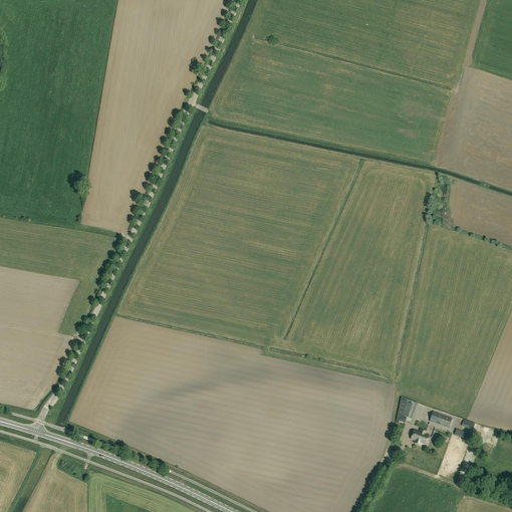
[(403,421),(405,416),(410,418),(415,405),(399,399),(394,421),(396,422),(397,419),(403,421)]
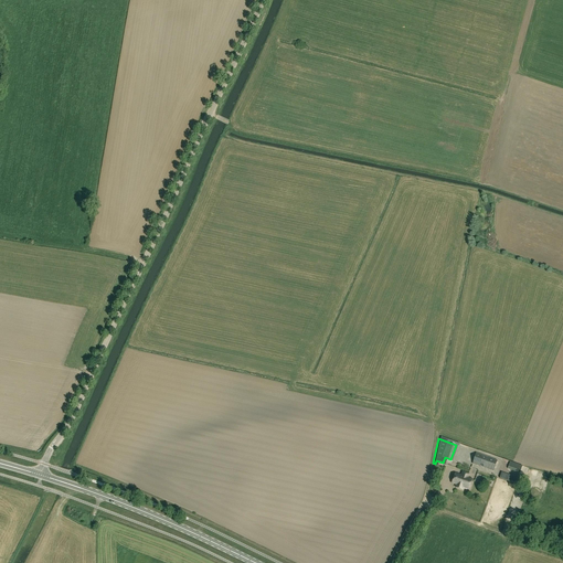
[(470,461),(491,469),(495,458),(475,450),(470,461)]
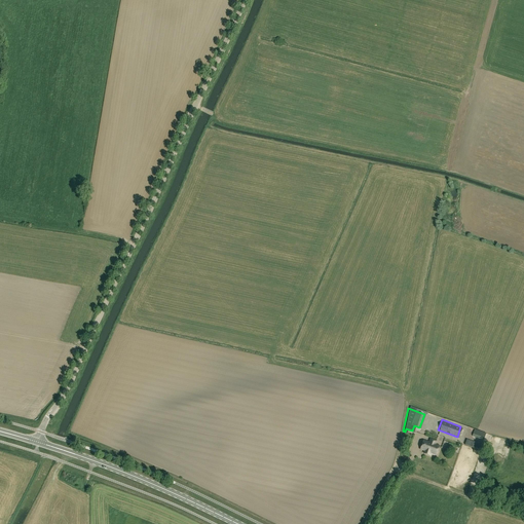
[(482,438),(484,434),(484,432),(473,427),(471,434),(482,438)]
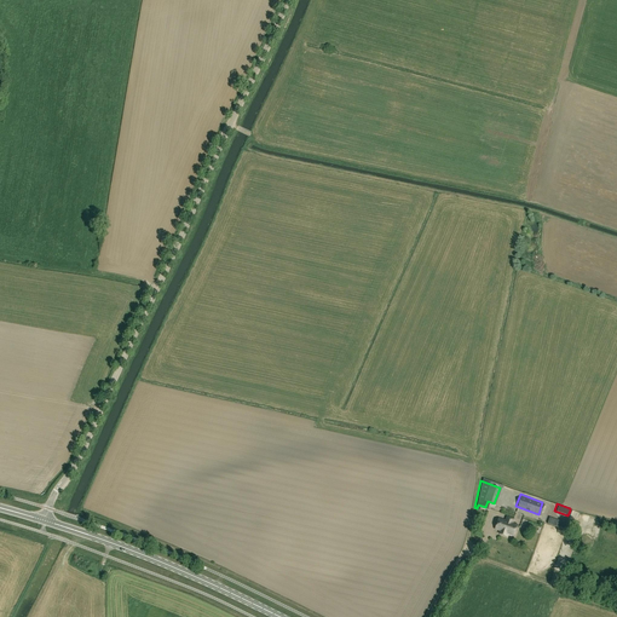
[(496,517),(494,526),(499,529),(497,531),(503,534),(505,531),(512,534),(515,523),(511,522),(512,517),(505,514),(502,519),(496,517)]
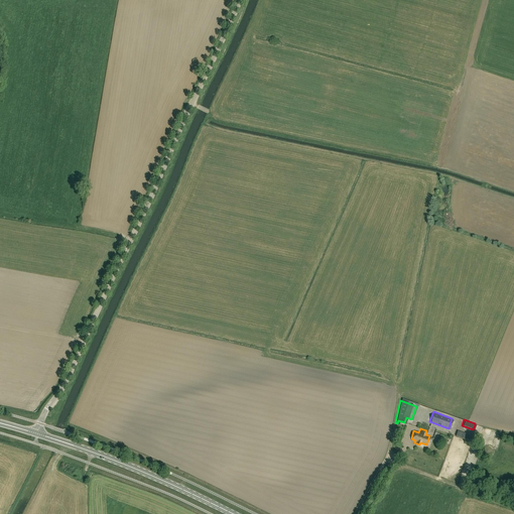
[(473,435),(456,429),(455,434),(471,440),(473,435)]
